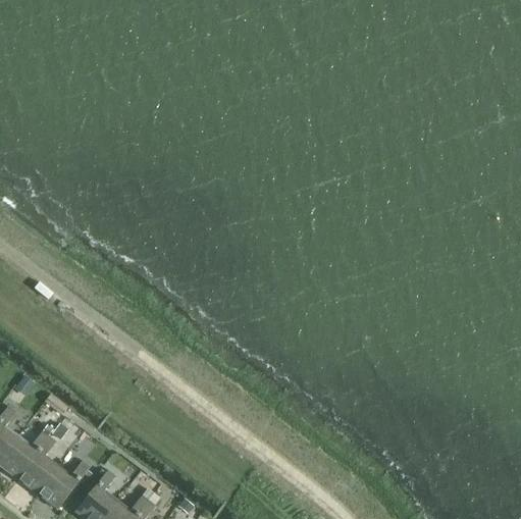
[(62,414),(67,408),(49,394),(45,400),(62,414)]
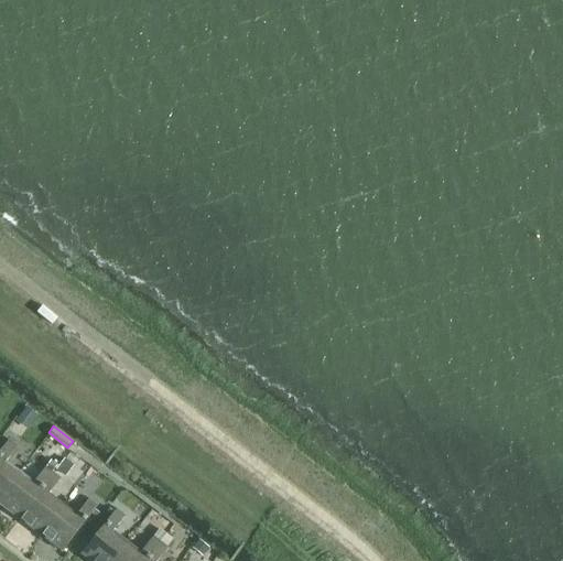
[(0,496),(19,471),(4,461),(17,444),(10,439),(0,451),(0,496)]
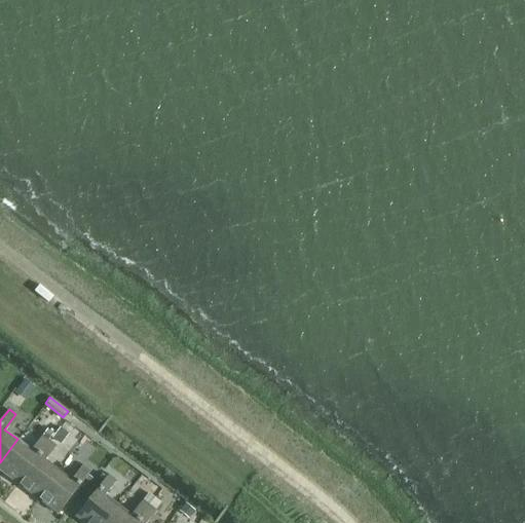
[(0,470),(16,482),(49,439),(42,434),(31,449),(17,439),(0,462),(0,470)]
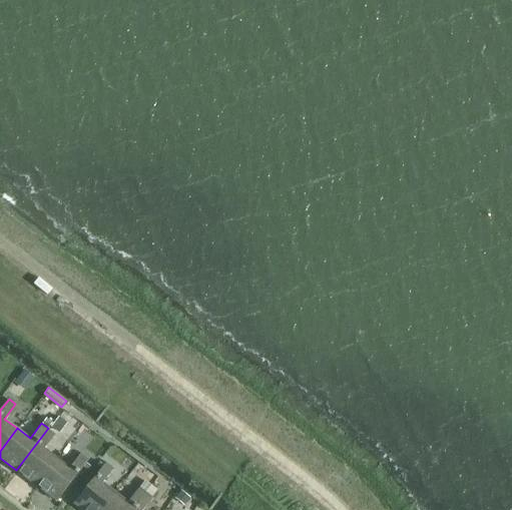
[(49,427),(16,470),(36,485),(57,457),(44,448),(55,433),(56,432),(49,427)]
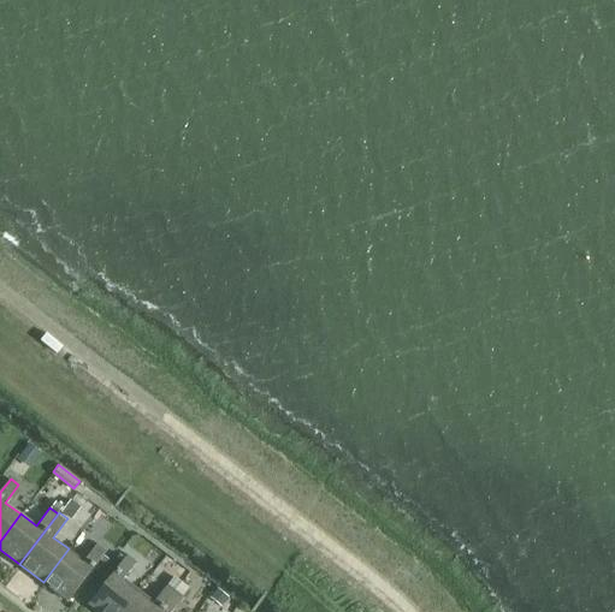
[(69,548),(43,582),(67,600),(93,566),(98,571),(107,558),(101,553),(105,548),(96,542),(83,560),(69,548)]
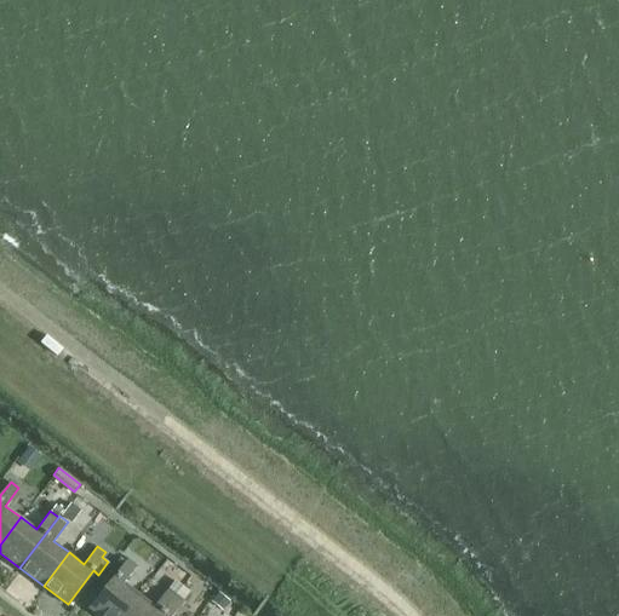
[(99,615),(121,615),(138,594),(124,582),(137,564),(130,558),(126,562),(120,557),(109,570),(115,575),(90,608),(99,615)]
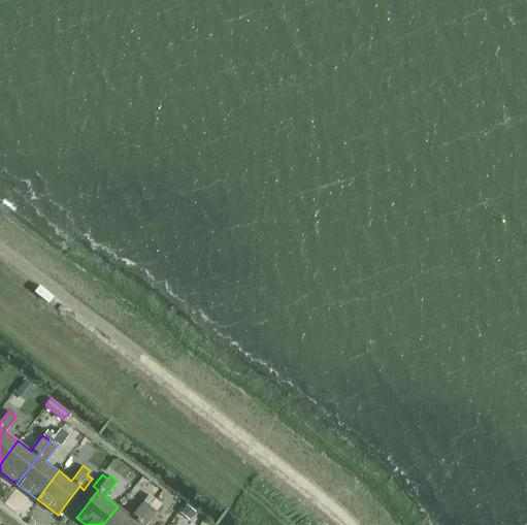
[(135,524),(156,498),(149,493),(131,516),(118,506),(103,524),(135,524)]
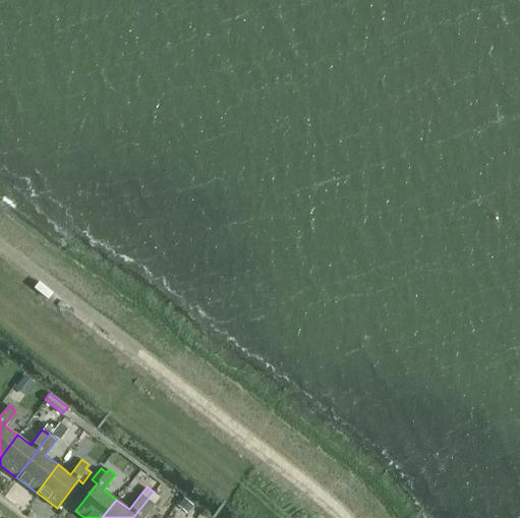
[(143,517),(161,498),(154,492),(133,517),(143,517)]
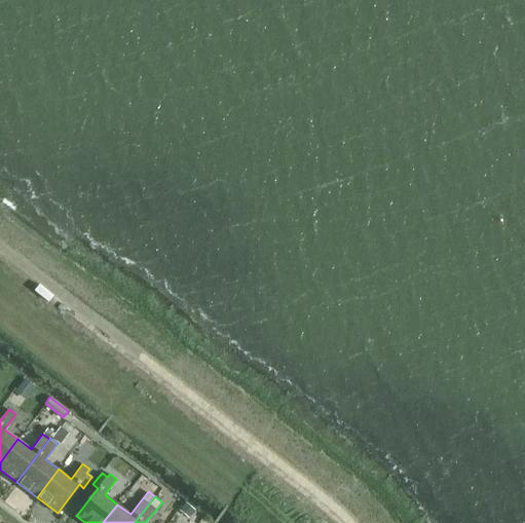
[(176,522),(199,522),(202,519),(185,509),(176,522)]
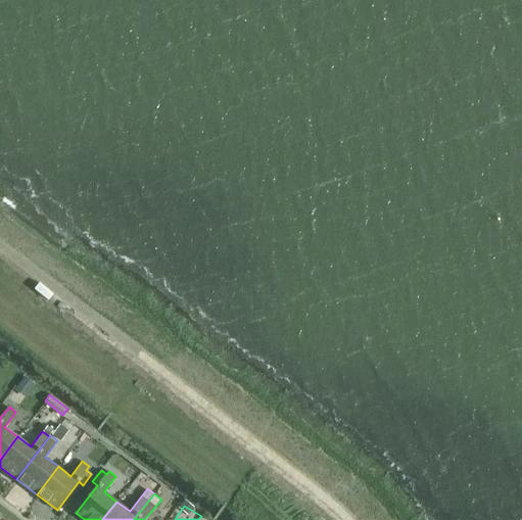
All buildings are outlined.
